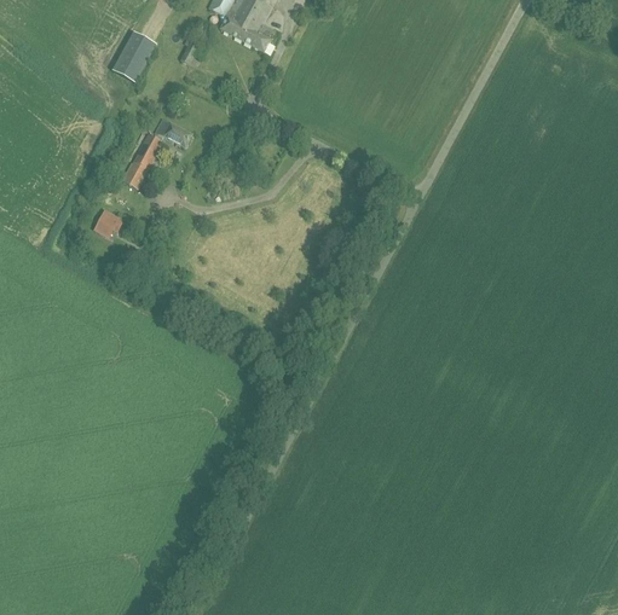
[(219,29),(263,52),(270,39),(267,39),(272,28),(263,23),(271,6),(259,0),(211,0),(207,6),(226,17),(219,29)]
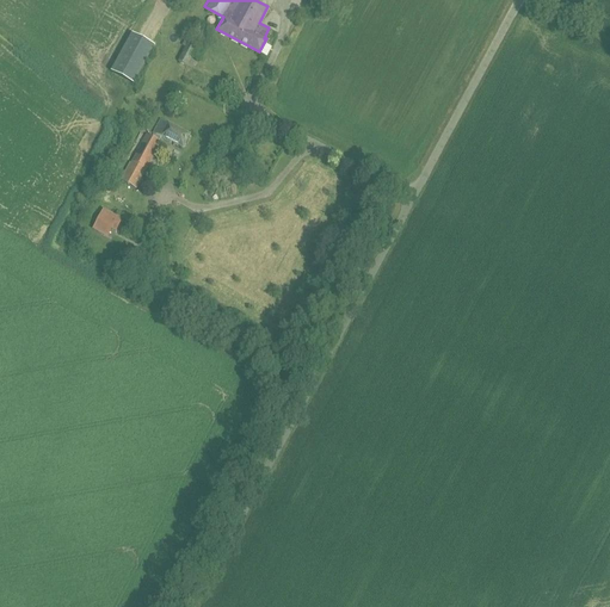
[(110,69),(134,80),(153,44),(131,31),(110,69)]
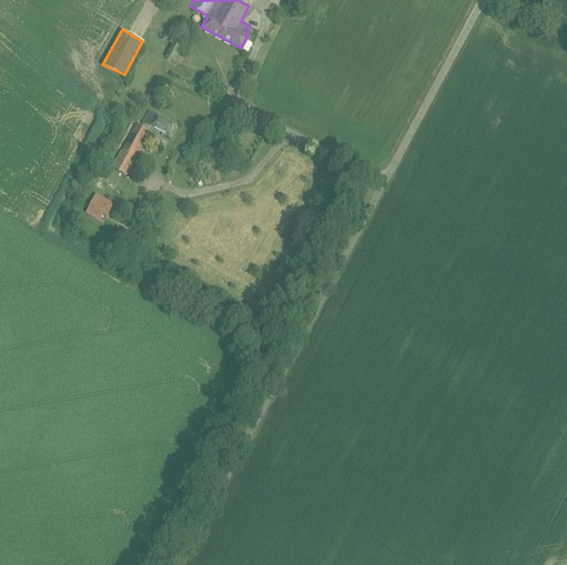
[(164,53),(173,59),(184,40),(174,34),(164,53)]
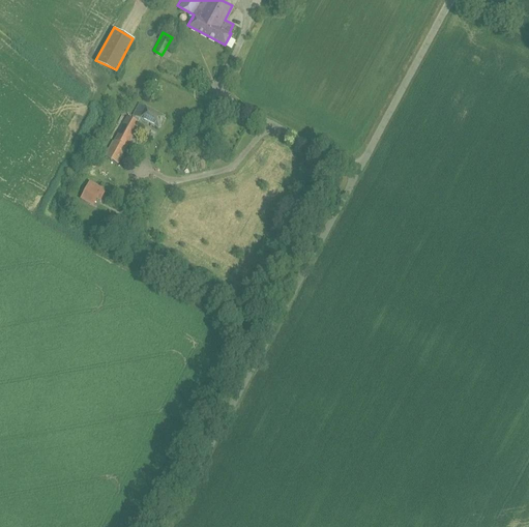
[(140,117),(157,126),(164,116),(138,103),(131,113),(140,117)]
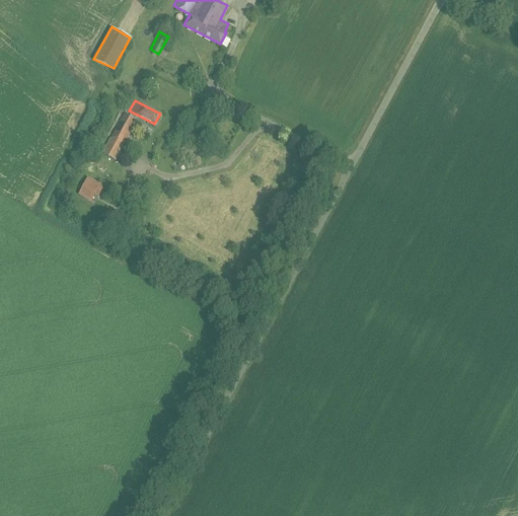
[(103,149),(116,155),(122,145),(136,119),(123,112),(103,149)]
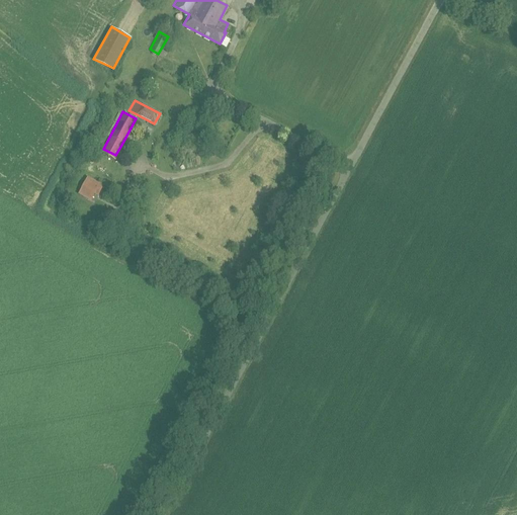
[(78,192),(91,199),(94,192),(98,194),(103,183),(99,181),(98,182),(87,175),(78,192)]
